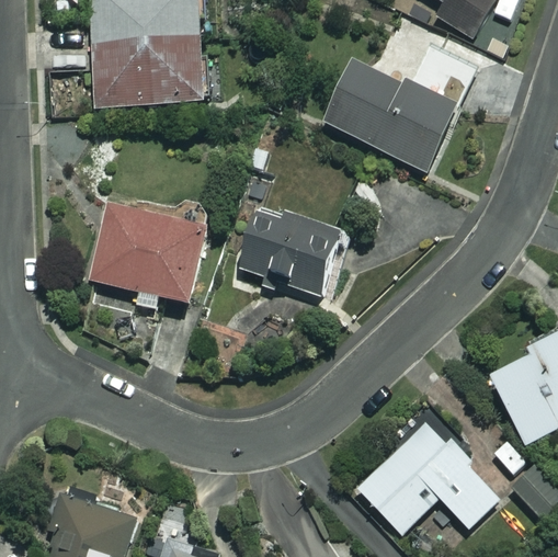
[(43,0),(45,23),(80,22),(79,0),(43,0)]
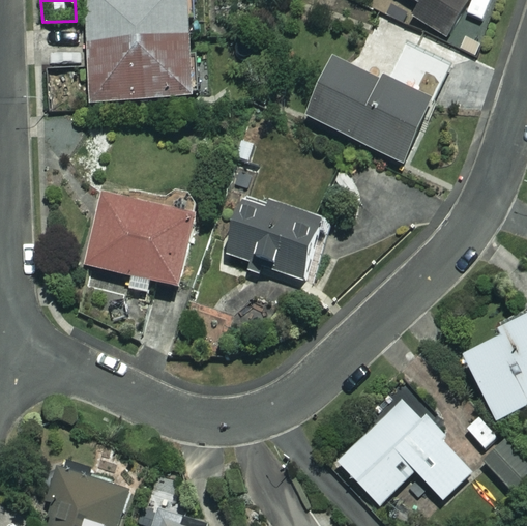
[(84,0),(88,100),(193,96),(189,37),(207,36),(205,0),(84,0)]
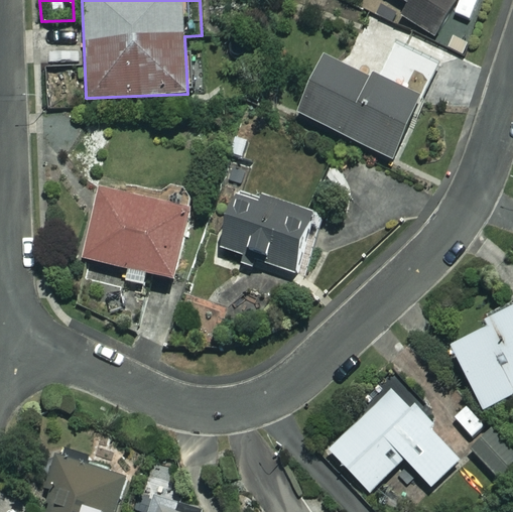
[(401,0),(406,3),(399,14),(431,34),(453,0),(401,0)]
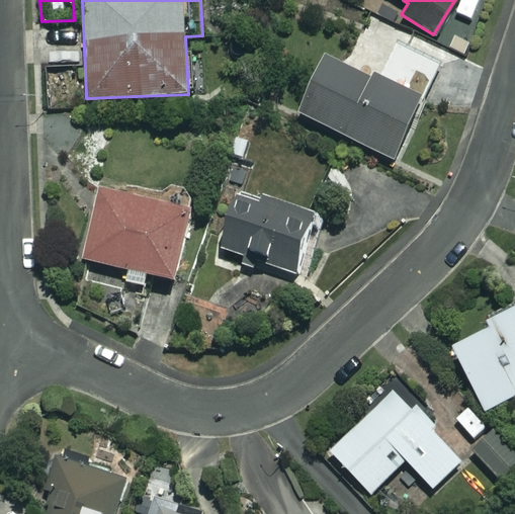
[(436,63),(395,44),(376,83),(325,59),(298,114),(392,159),(436,63)]
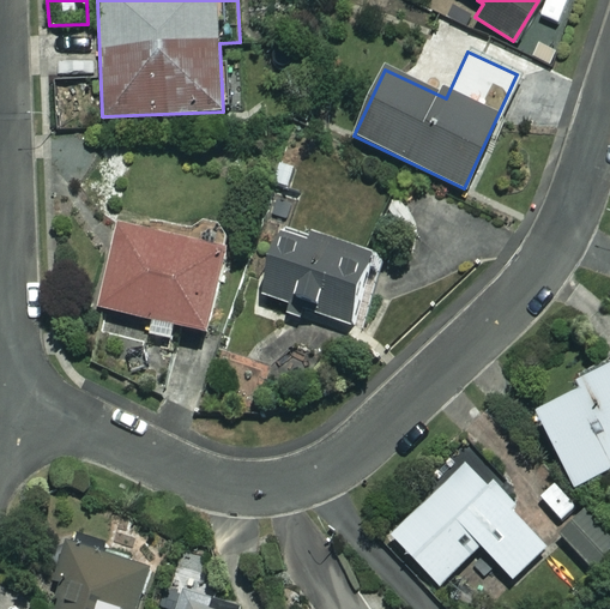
[(227,252),(118,224),(97,307),(150,320),(148,333),(170,339),(174,325),(206,333),(227,252)]
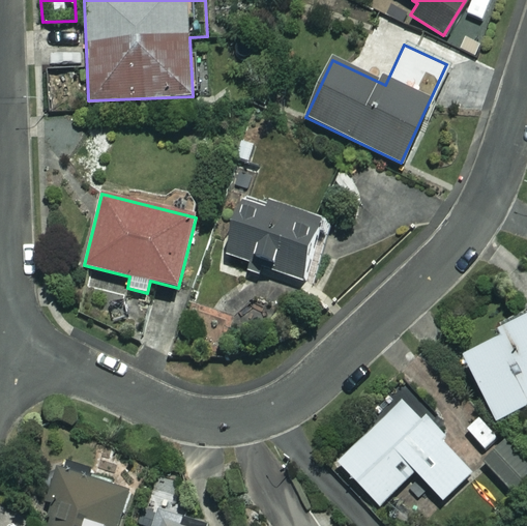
[(268,211),(242,203),(225,255),(300,280),(319,223),(269,206),(268,211)]
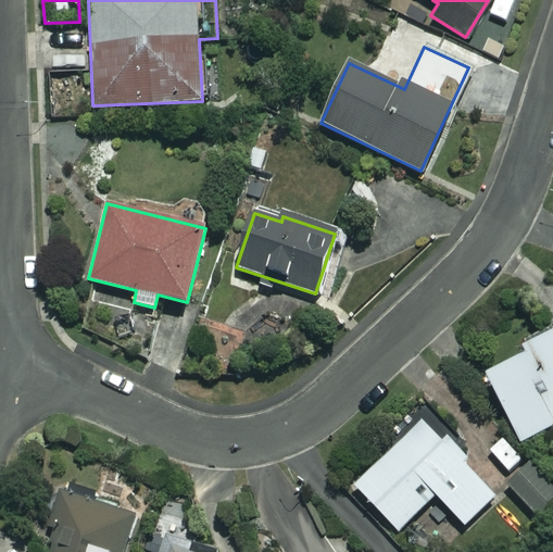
[(552,333),(549,324),(522,338),(529,352),(486,374),(519,441),(552,424),(552,333)]
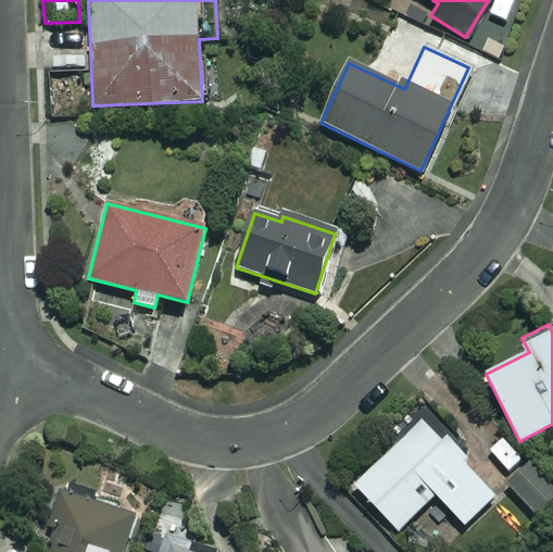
[(497,492),(424,416),(353,484),(397,529),(435,493),(464,524),(497,492)]
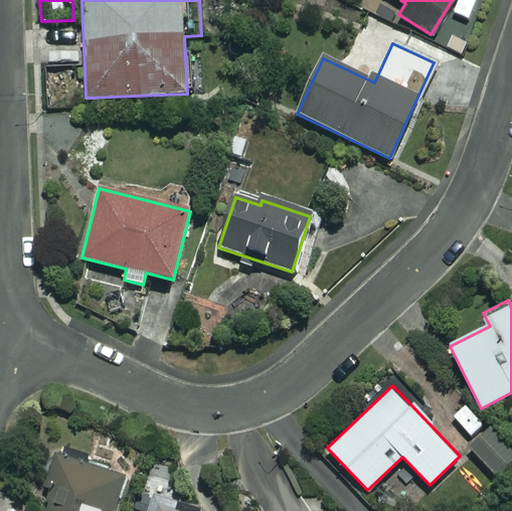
[(511,462),(511,452),(491,431),(470,450),(497,477),(511,462)]
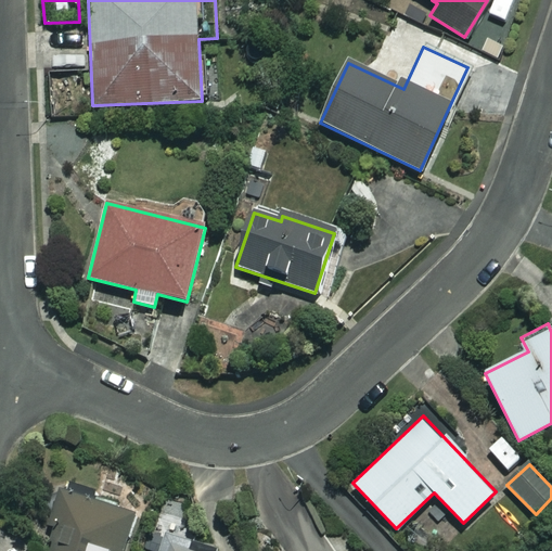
[(122,550),(133,511),(64,491),(46,550),(122,550)]
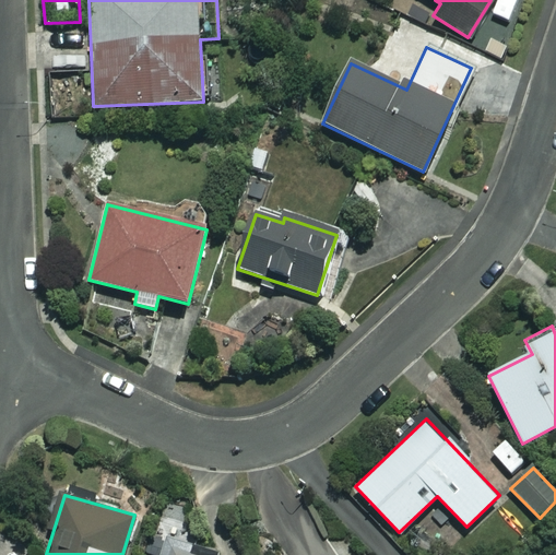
[(232,554),(234,552),(166,534),(160,554),(232,554)]
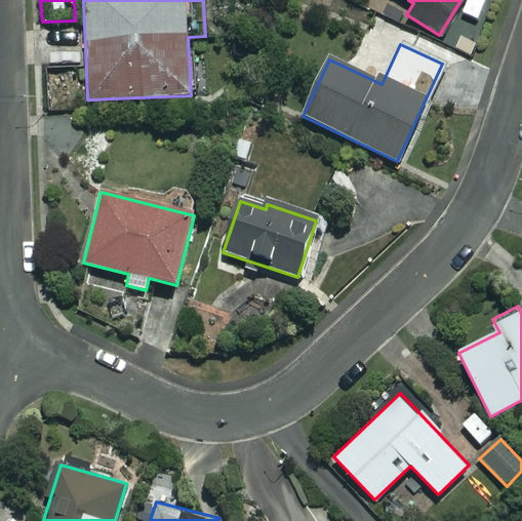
All buildings are outlined.
